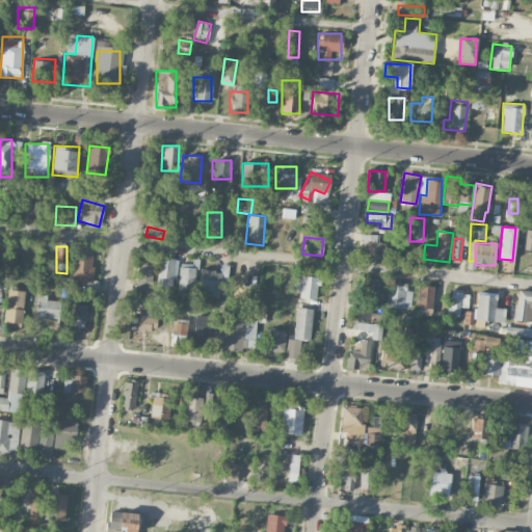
[(73,281),(94,281),(94,255),(74,255),(73,281)]
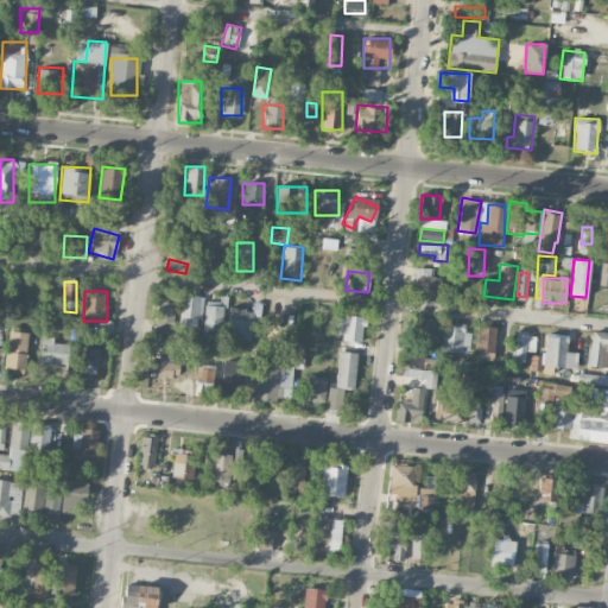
[(198,328),(202,297),(182,295),(178,325),(198,328)]
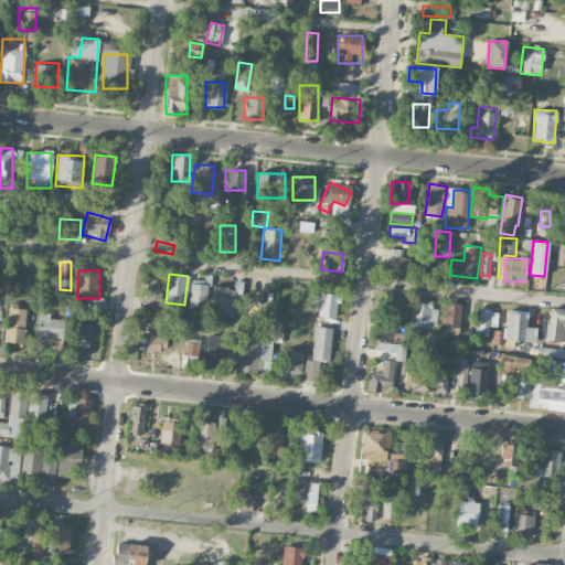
[(209,280),(192,278),(188,308),(205,310),(209,280)]
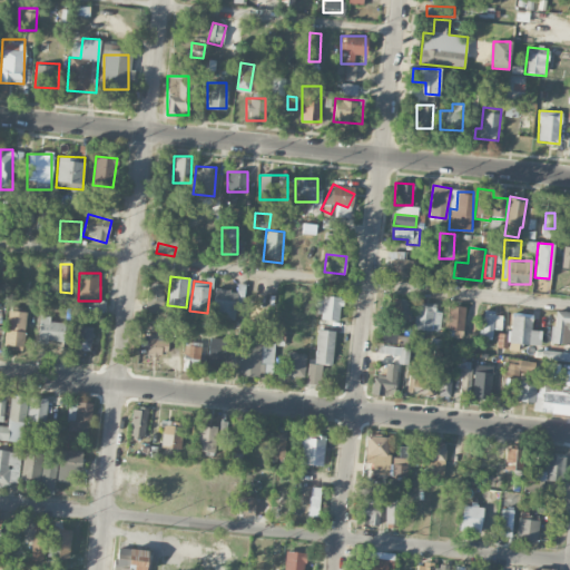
[(238,320),(241,288),(215,287),(213,317),(238,320)]
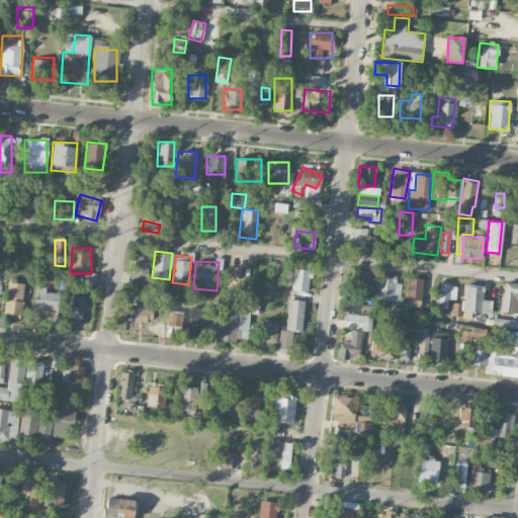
[(290,289),(309,291),(311,270),(292,268),(290,289)]
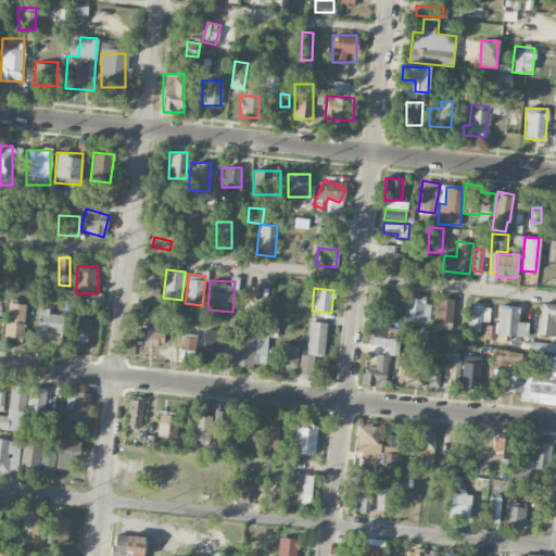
[(400,293),(378,292),(377,315),(397,317),(400,293)]
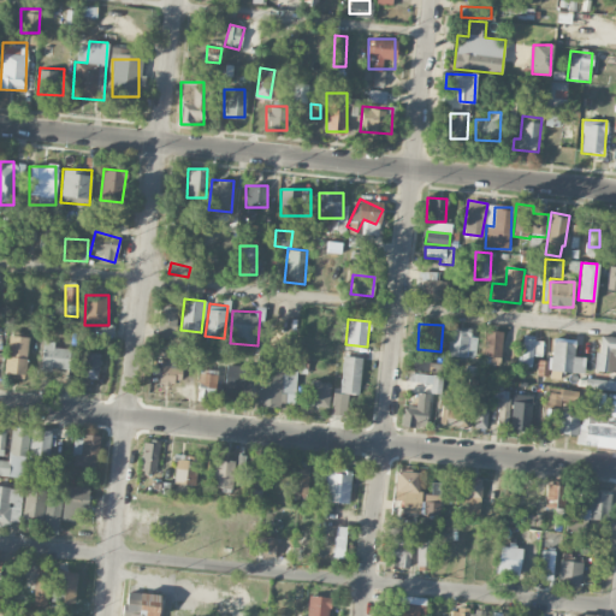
[(483,355),(491,355),(490,365),(501,365),(502,331),(483,330),(483,355)]
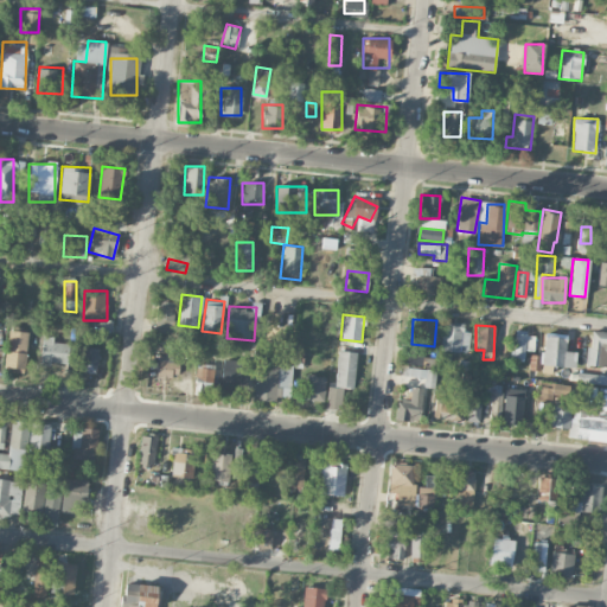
[(468,352),(470,327),(442,326),(441,351),(468,352)]
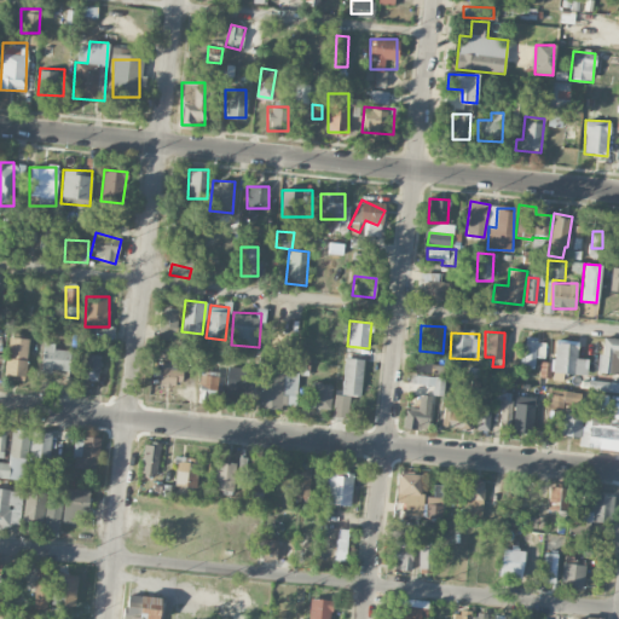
[(7,375),(27,375),(27,337),(7,337),(7,375)]
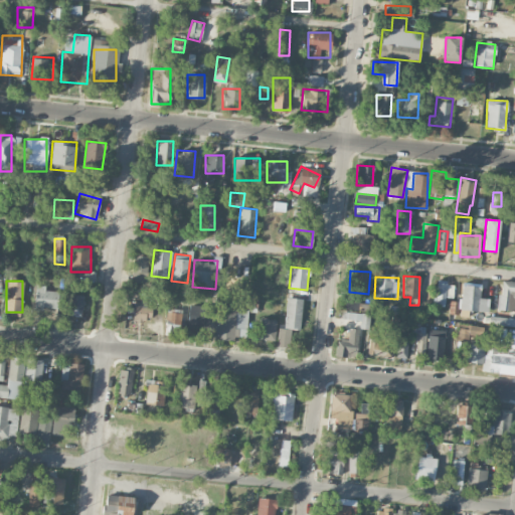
[(514,311),(514,300),(514,281),(500,281),(498,310),(514,311)]
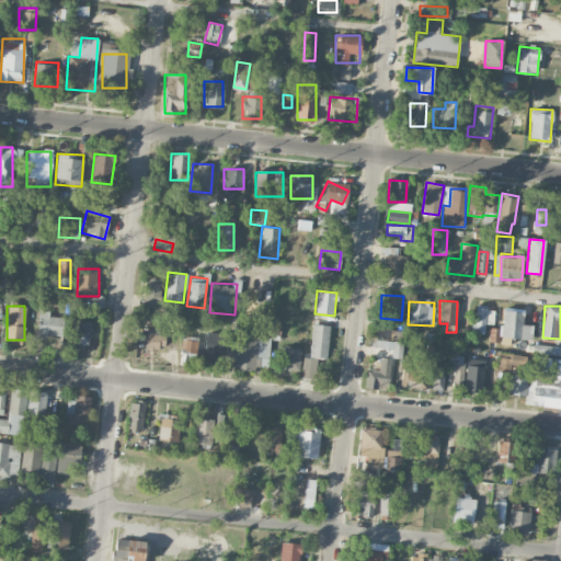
[(494,309),(477,308),(474,333),(484,333),(485,323),(493,324),(494,309)]
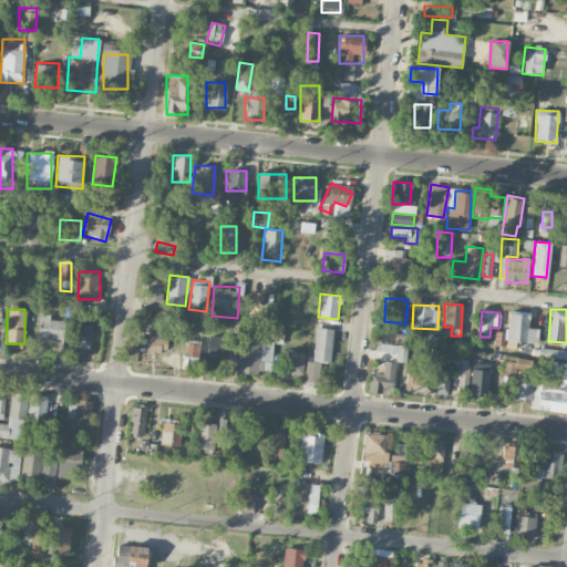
[(537,343),(538,329),(528,328),(529,315),(507,313),(506,332),(495,331),(494,346),(511,346),(511,342),(537,343)]
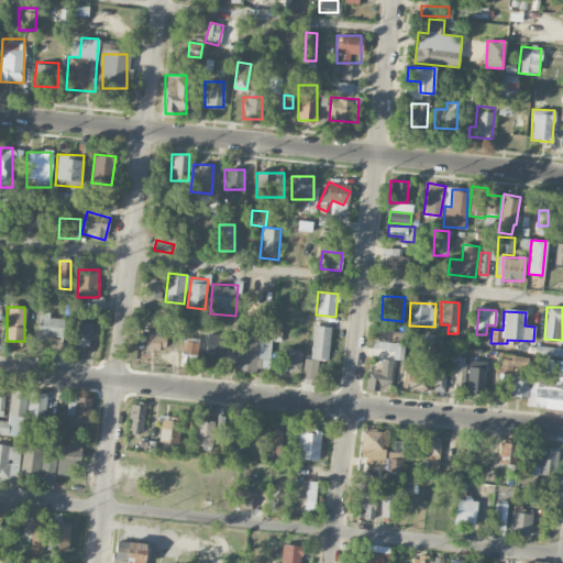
[(37,337),(61,339),(63,315),(39,313),(37,337)]
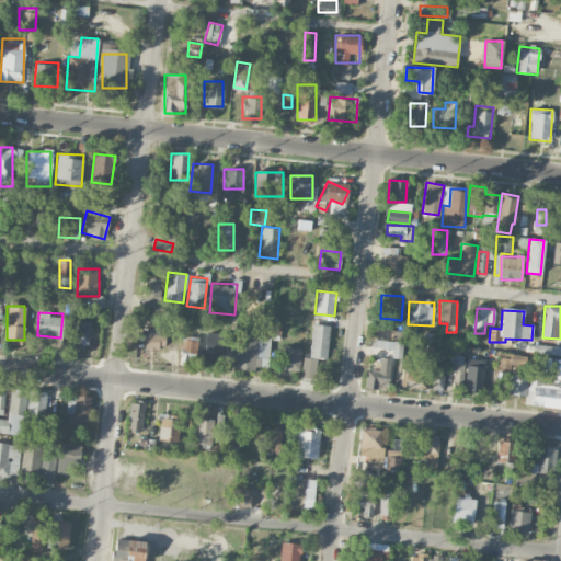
[(95,320),(76,320),(76,336),(95,336),(95,320)]
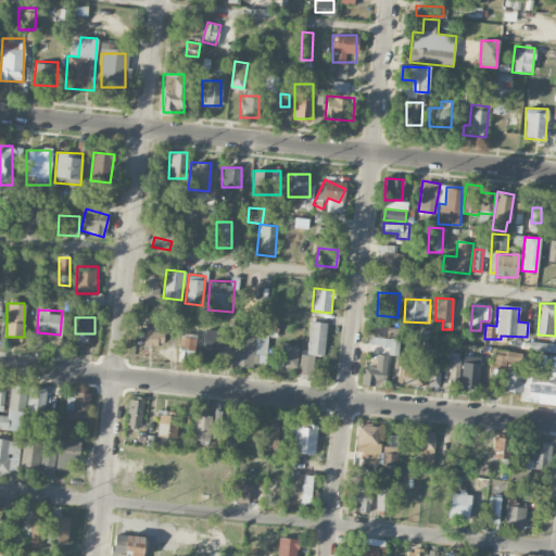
[(306,354),(323,355),(326,323),(310,320),(306,354)]
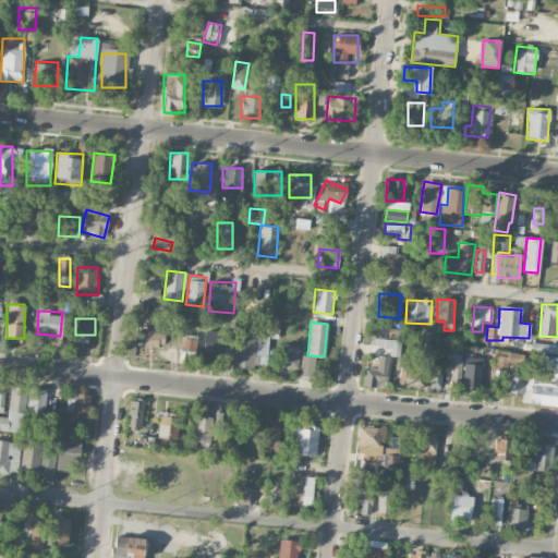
[(164,332),(144,331),(144,347),(162,348),(164,332)]
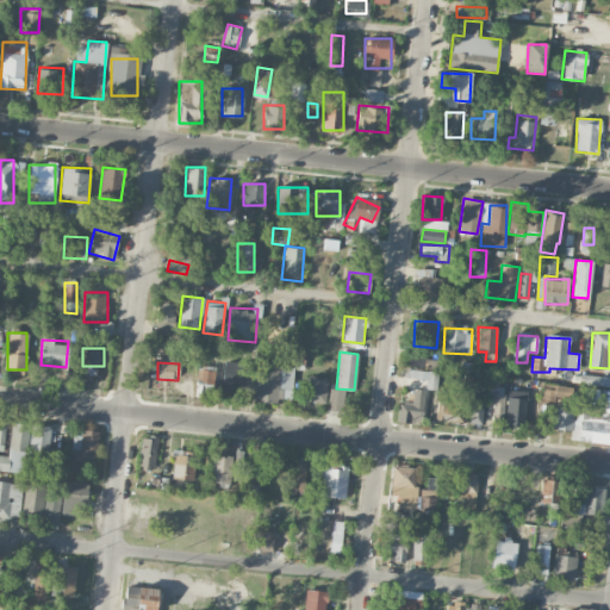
[(222,391),(247,391),(247,363),(222,363),(222,391)]
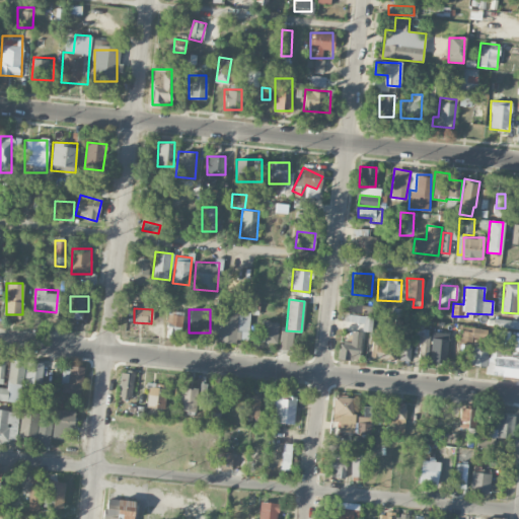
[(248,343),(248,309),(217,309),(217,343),(248,343)]
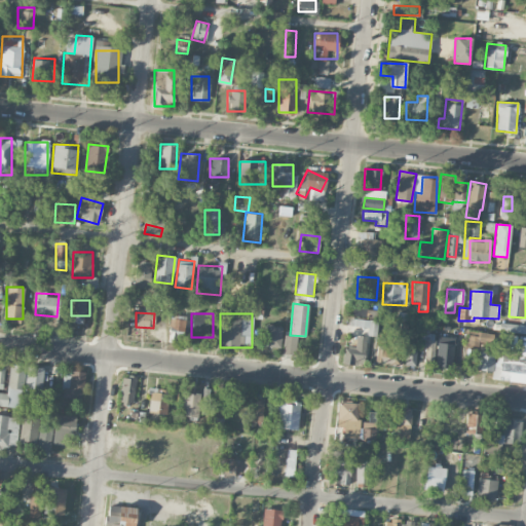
[(185,337),(185,315),(170,315),(170,337),(185,337)]
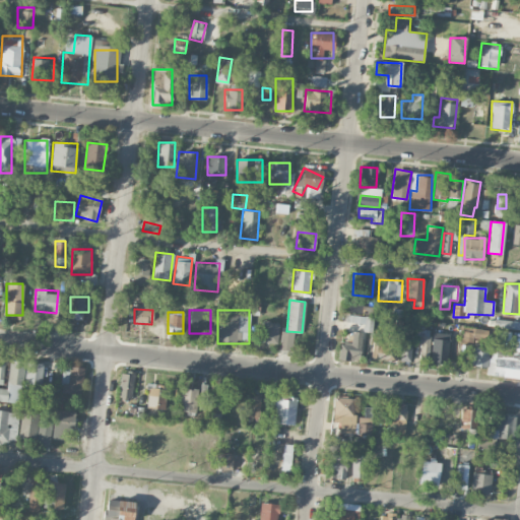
[(363,324),(363,332),(373,332),(373,316),(347,315),(347,324),(363,324)]
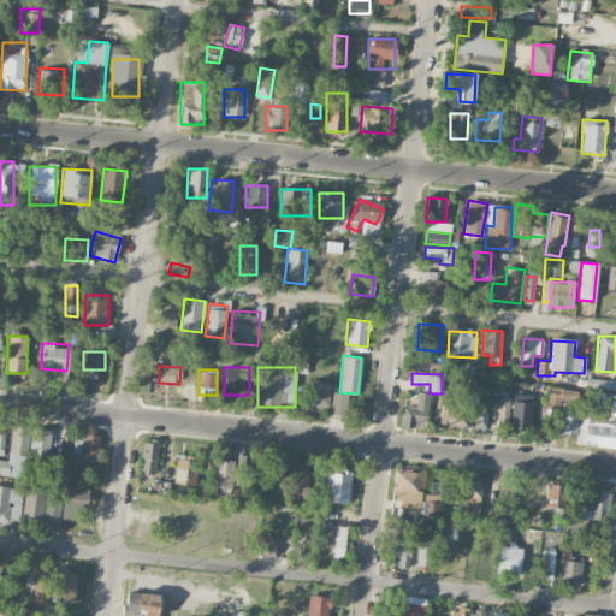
[(586,389),(615,390),(615,380),(586,379),(586,389)]
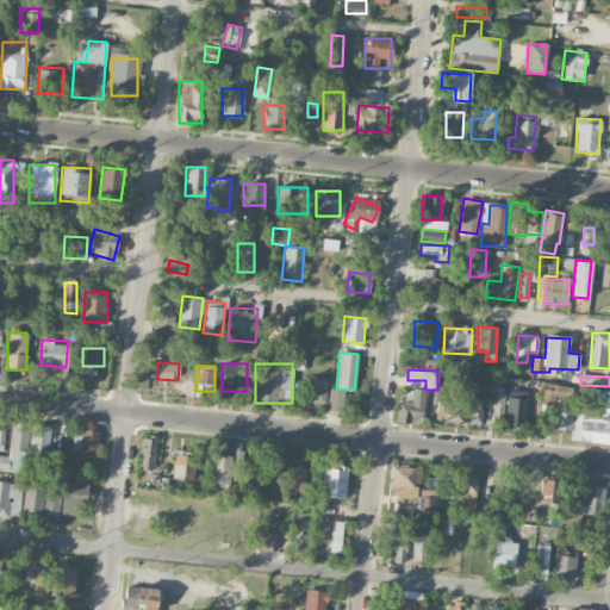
[(306,403),(325,403),(325,378),(306,378),(306,403)]
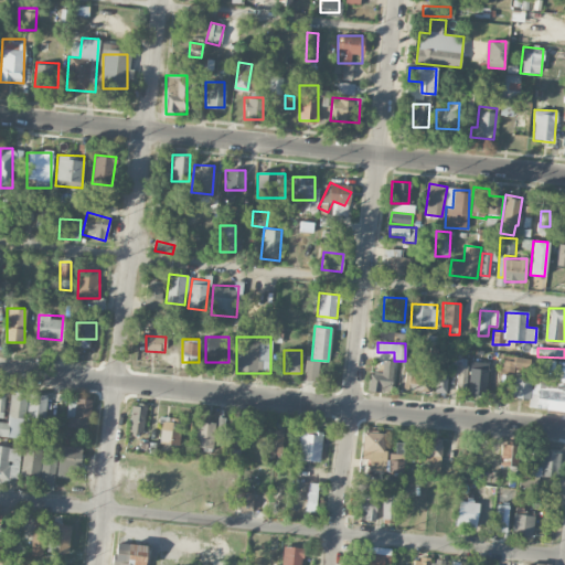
[(530,369),(530,356),(502,358),(502,372),(513,372),(513,369),(530,369)]
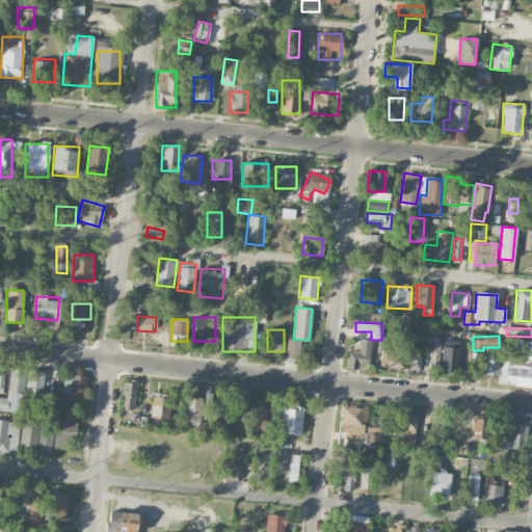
[(483,355),(481,374),(498,375),(497,383),(531,386),(531,345),(522,345),(523,340),(506,338),(504,357),(483,355)]
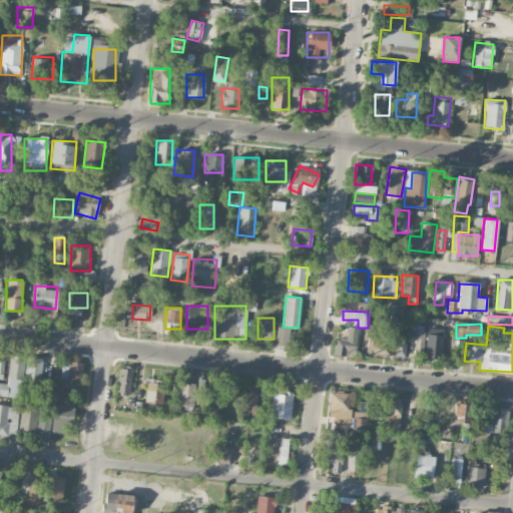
[(276,346),(288,346),(289,328),(277,327),(276,346)]
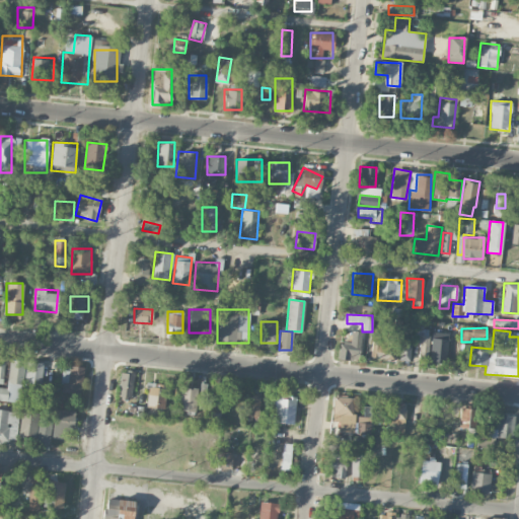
[(351,343),(340,342),(339,359),(359,360),(361,331),(352,330),(351,343)]
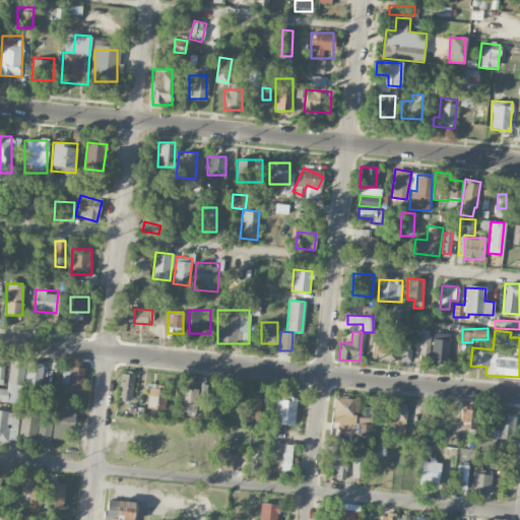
[(450,335),(434,332),(430,362),(446,364),(450,335)]
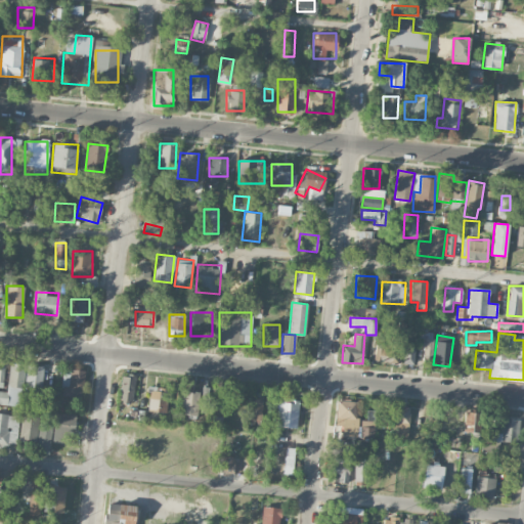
[(433,339),(423,339),(423,360),(432,360),(433,339)]
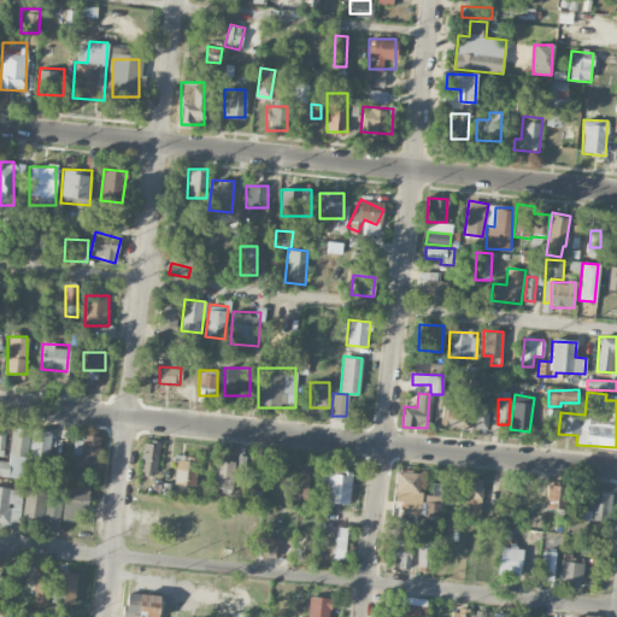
[(487,429),(488,405),(476,405),(475,429),(487,429)]
